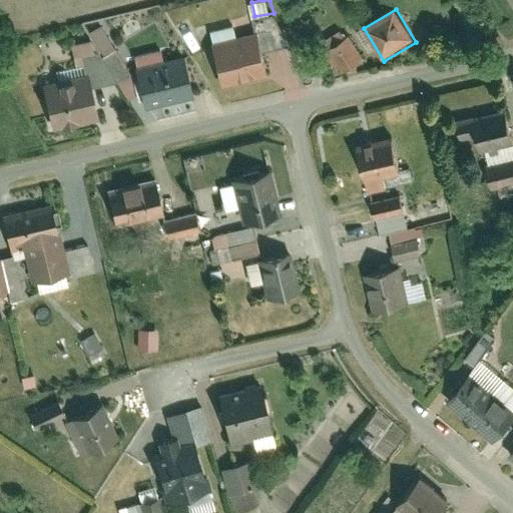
[(259,33),(264,54),(294,47),(279,17),(257,21),(259,33)]
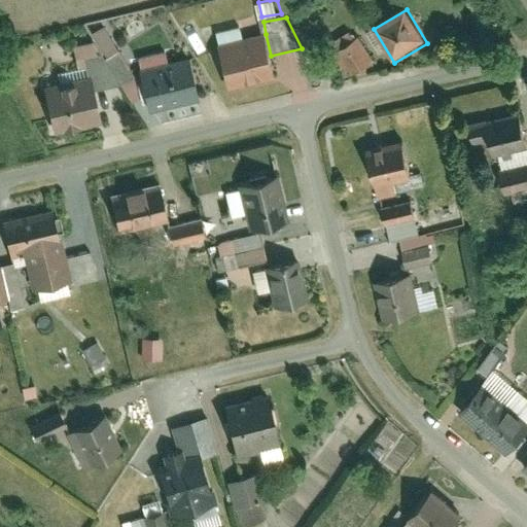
[(108,26),(98,31),(110,55),(120,49),(108,26)]
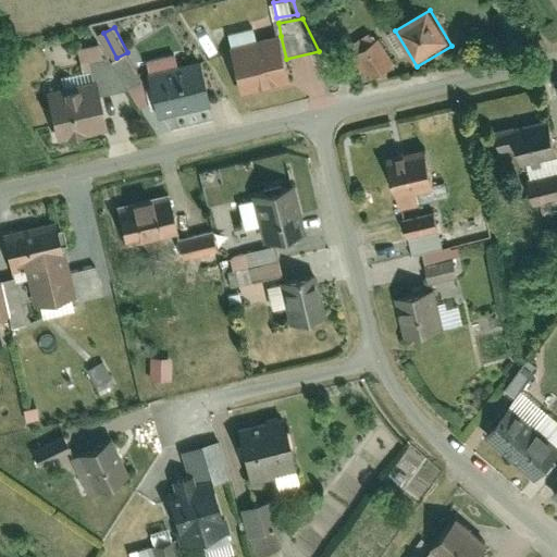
[(230,48),(242,97),(293,85),(286,59),(281,36),(230,48)]
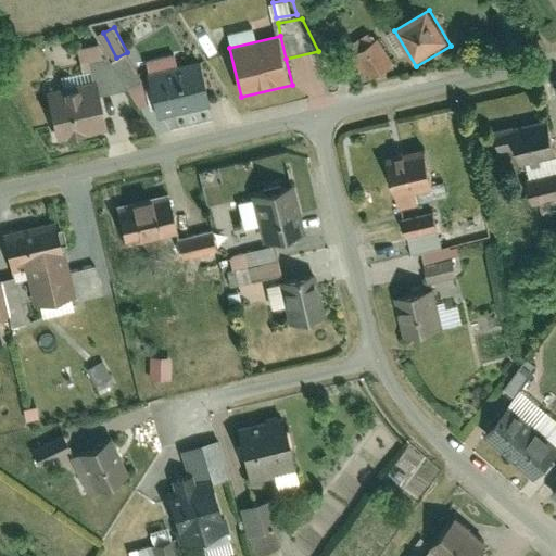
[(356,55),(371,80),(395,65),(380,40),(356,55)]
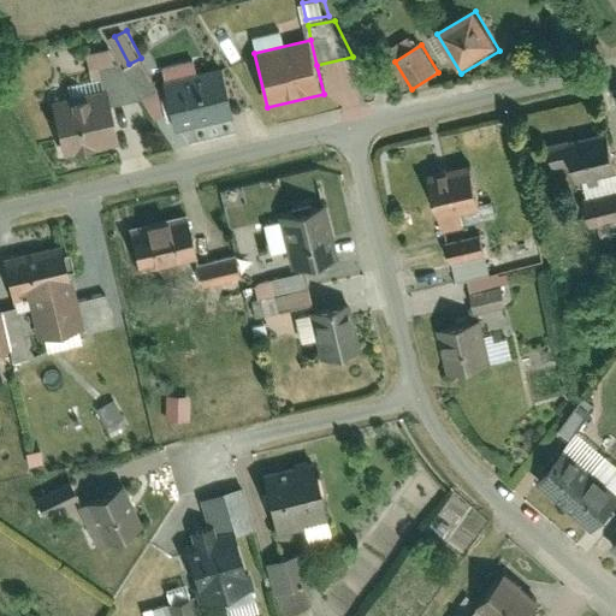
[(166,81),(178,134),(234,122),(223,69),(166,81)]
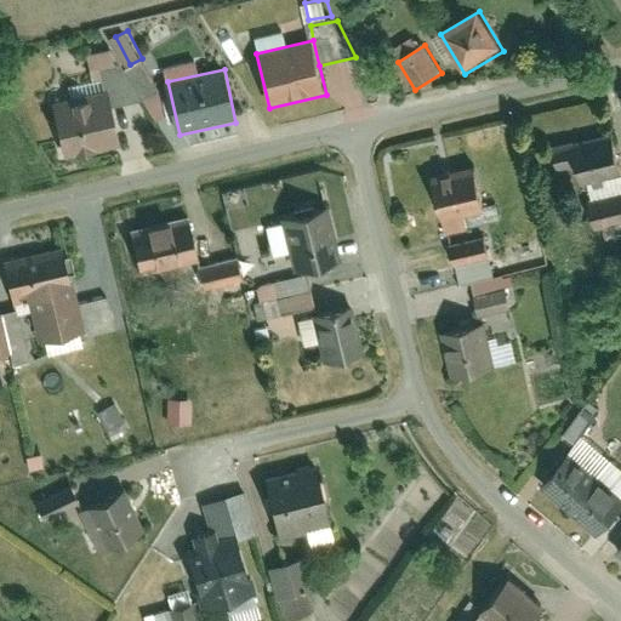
[(51,107),(63,161),(120,148),(108,93),(51,107)]
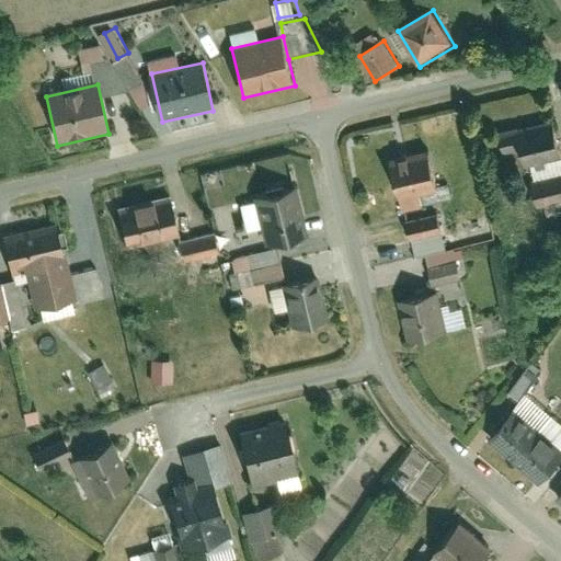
[(525,171),(560,160),(560,158),(551,124),(515,134),(525,171)]
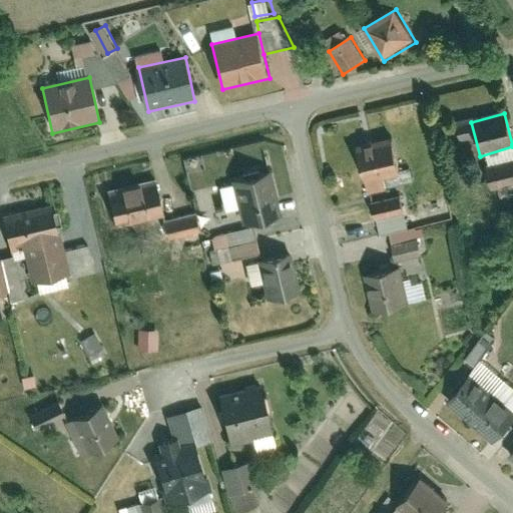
[(398,178),(390,141),(358,147),(368,195),(387,191),(385,181),(398,178)]
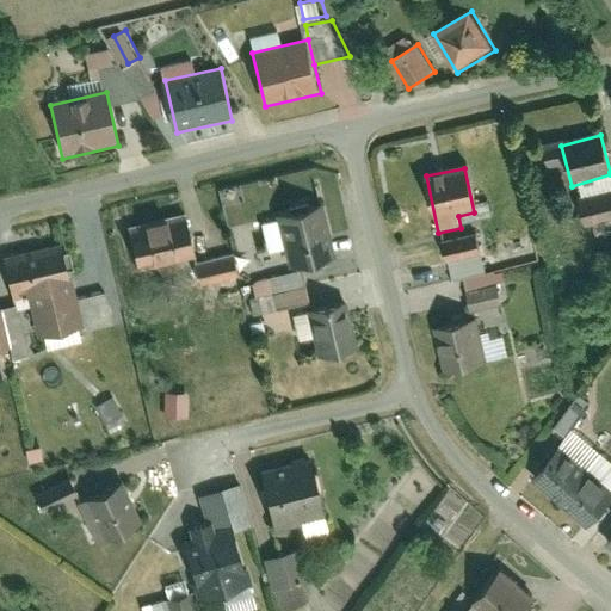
[(610,197),(580,204),(586,229),(610,223),(610,197)]
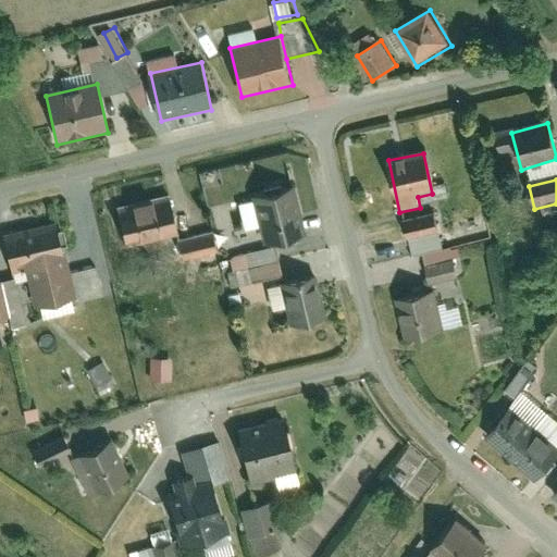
[(263,246),(306,236),(294,187),(251,198),(263,246)]
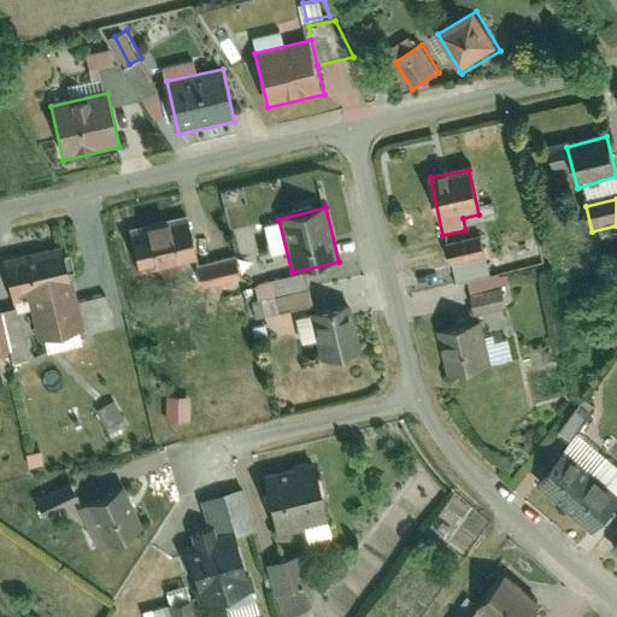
[(128,231),(137,276),(198,263),(188,218),(128,231)]
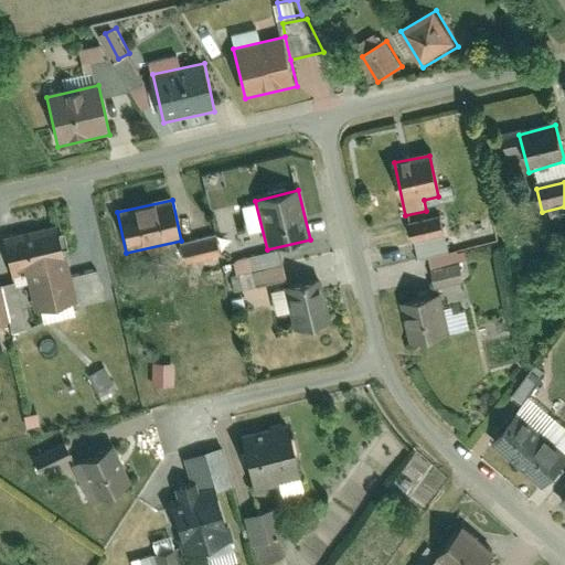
[(409,224),(418,260),(430,257),(450,253),(441,217),(409,224)]
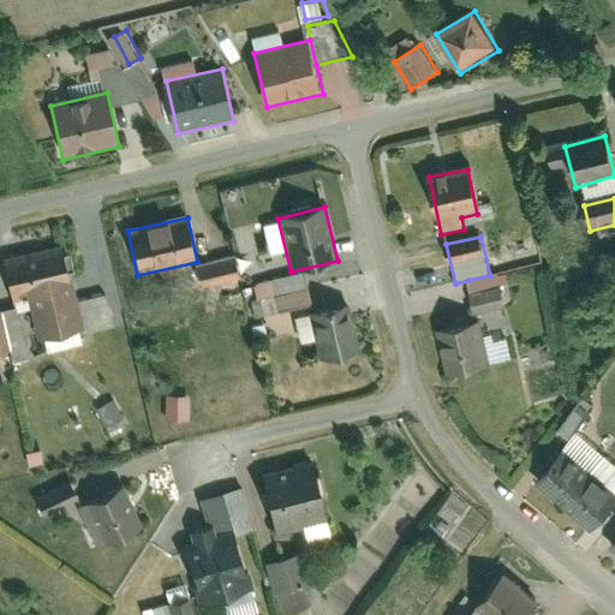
[(64,246),(4,261),(16,310),(16,315),(31,311),(39,342),(84,330),(78,304),(64,246)]
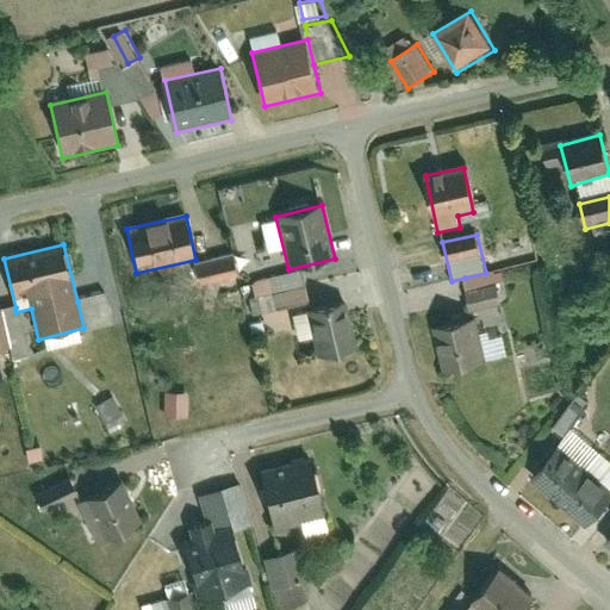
[(195,266),(201,287),(238,279),(234,256),(195,266)]
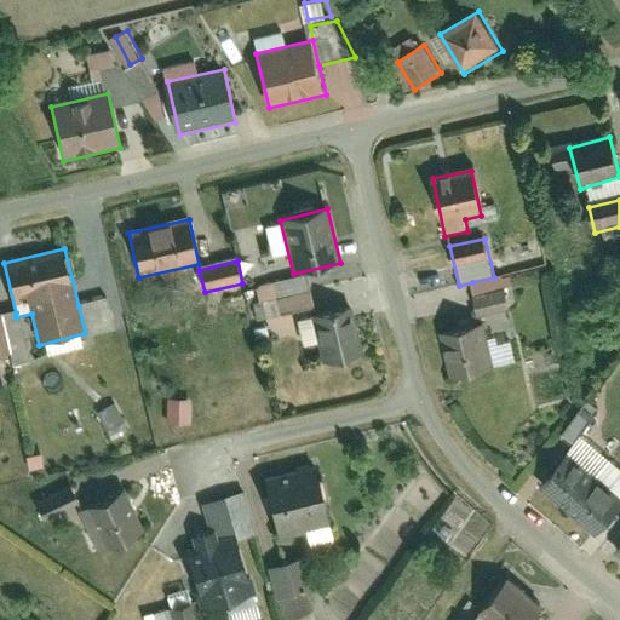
[(494,277),(472,282),(481,316),(510,310),(501,275),(494,277)]
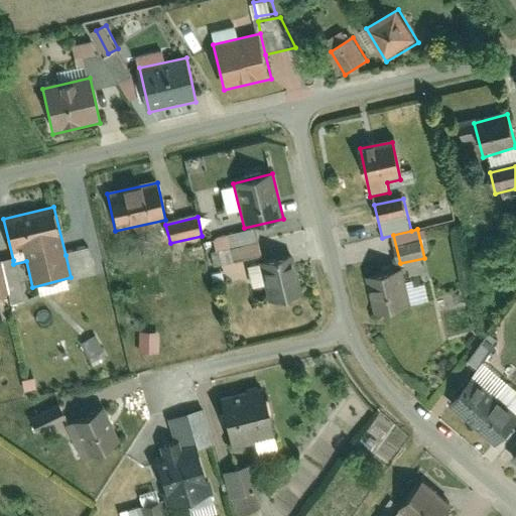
[(260,257),(254,230),(211,240),(217,267),(260,257)]
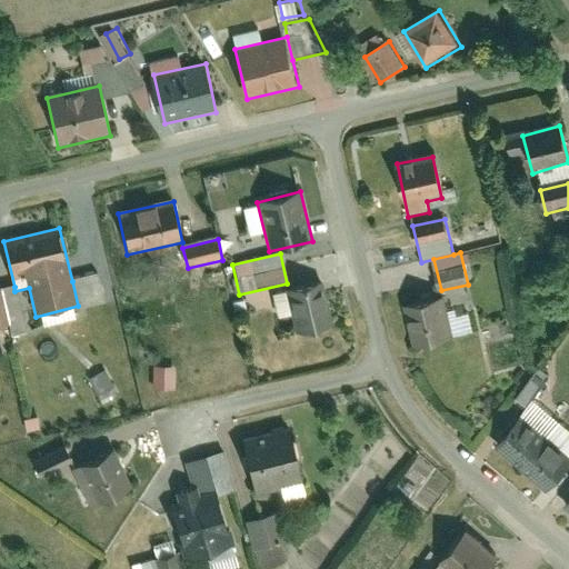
[(98,275),(72,281),(78,306),(79,310),(106,303),(98,275)]
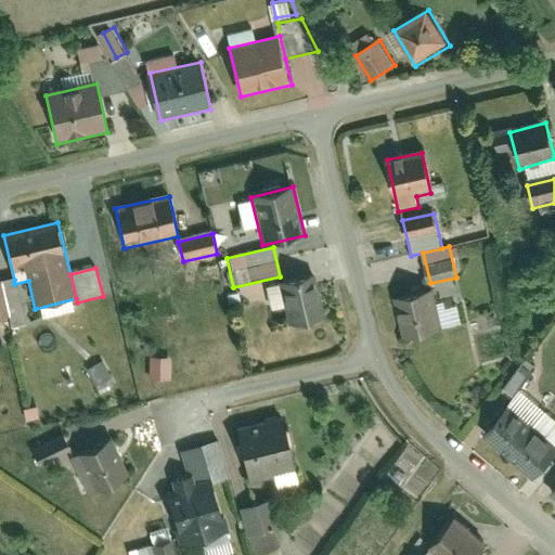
[(324,318),(314,276),(280,284),(289,326),(324,318)]
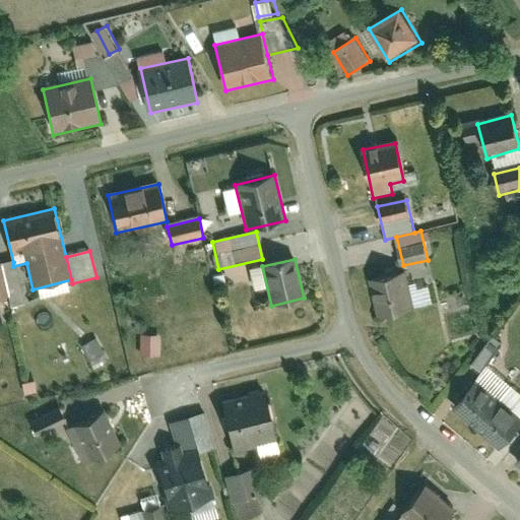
[(13,266),(13,262),(1,266),(9,299),(12,309),(23,306),(13,266)]
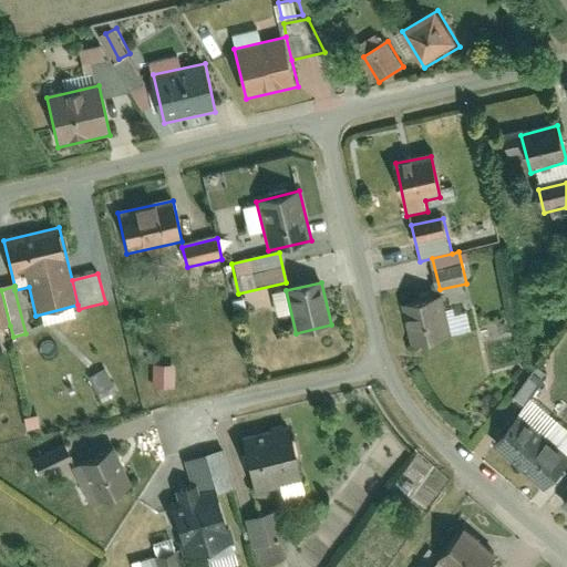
[(1,290),(0,290),(0,328),(10,326),(1,290)]
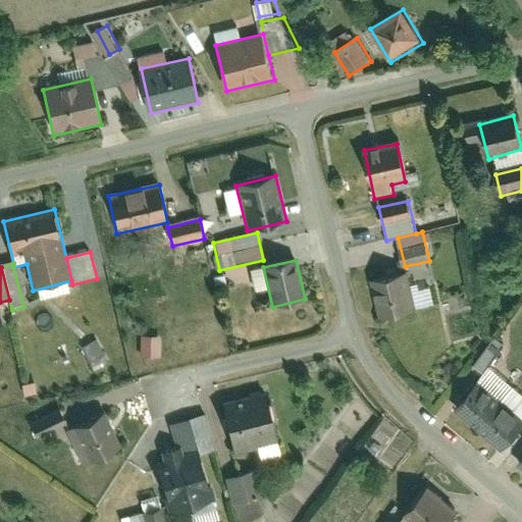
[(417,311),(408,273),(370,282),(379,320),(417,311)]
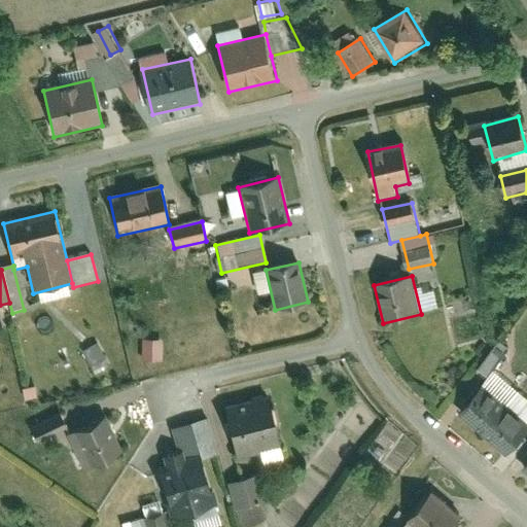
[(500,339),(484,369),(493,374),(511,344),(500,339)]
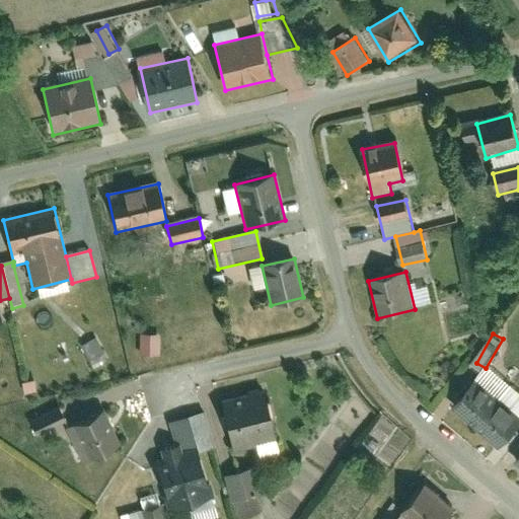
[(140,356),(160,356),(160,336),(140,336),(140,356)]
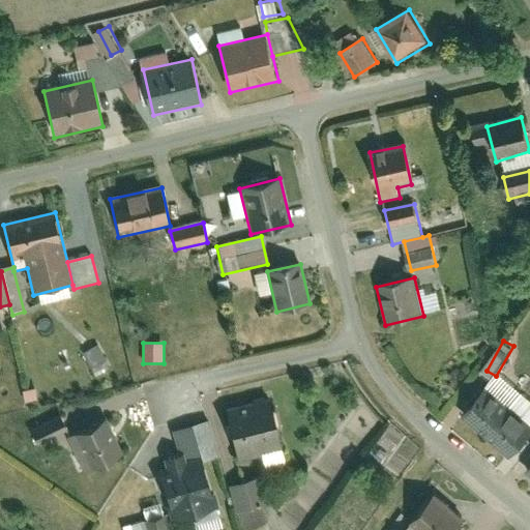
[(96,376),(111,365),(98,346),(83,356),(96,376)]
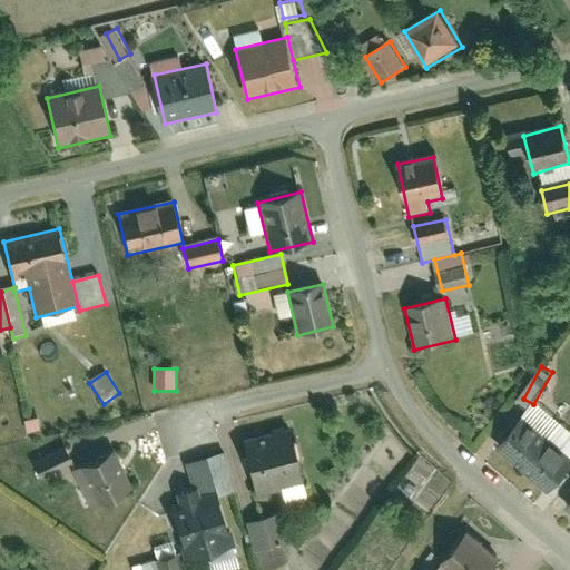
[(494,450),(547,494),(569,467),(569,459),(521,419),(494,450)]
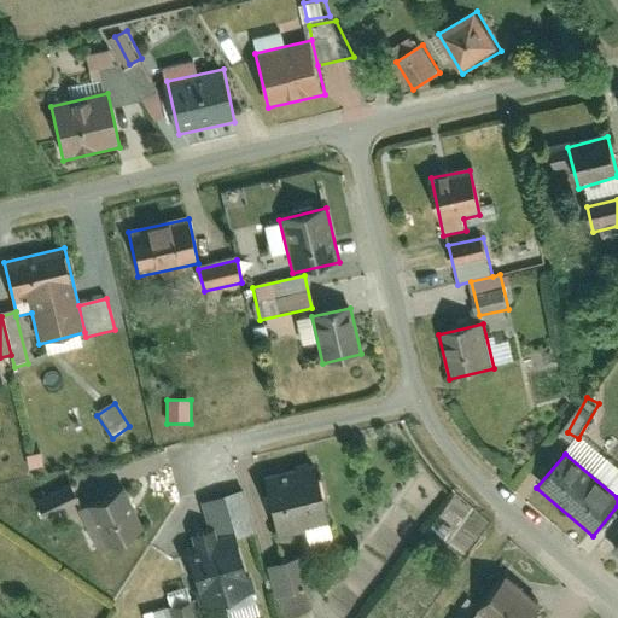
[(266,474),(279,531),(332,518),(319,461),(266,474)]
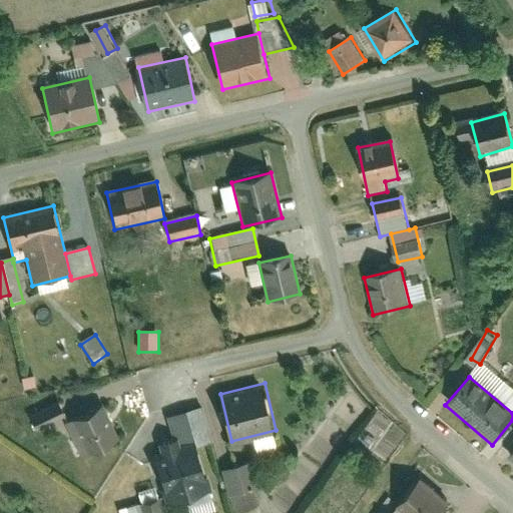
[(35,430),(65,418),(59,403),(29,415),(35,430)]
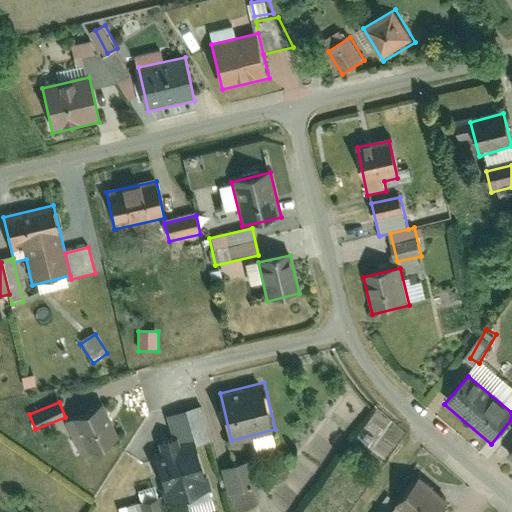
[(80,455),(118,439),(104,406),(66,422),(80,455)]
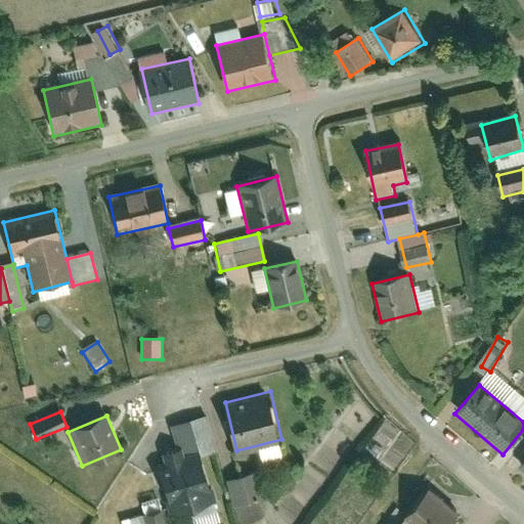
[(170,426),(180,460),(199,453),(216,448),(206,416),(170,426)]
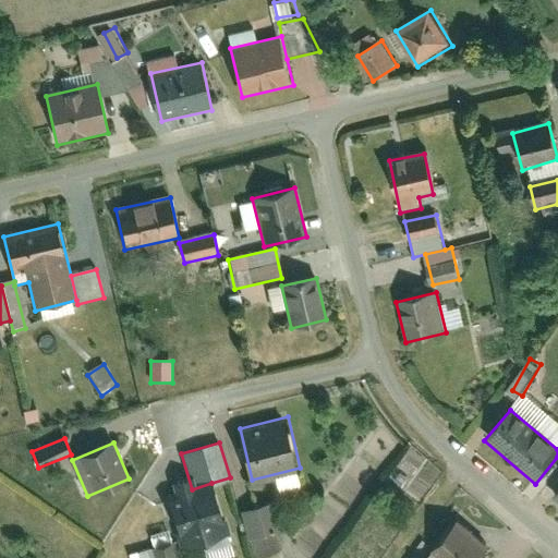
[(183,552),(228,537),(211,483),(192,489),(166,497),(183,552)]
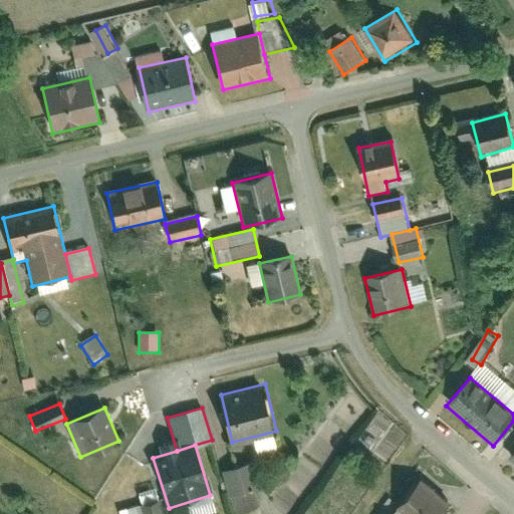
[(231,499),(260,489),(251,464),(223,474),(231,499)]
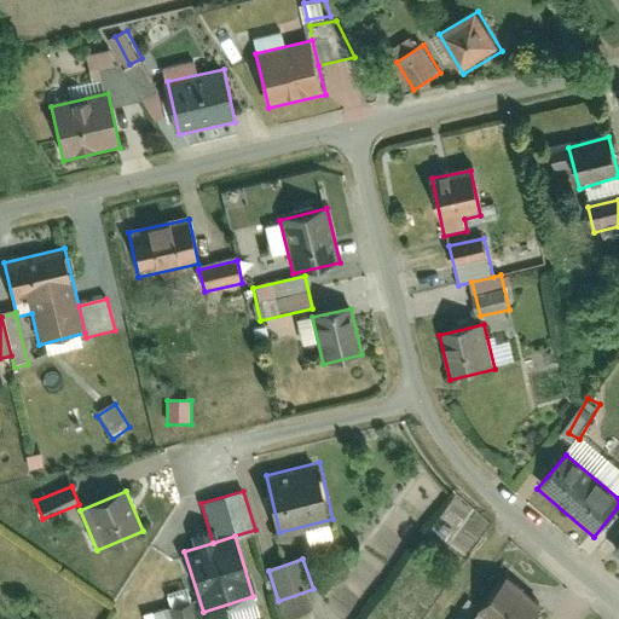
[(530,618),(542,605),(510,579),(478,618),(530,618)]
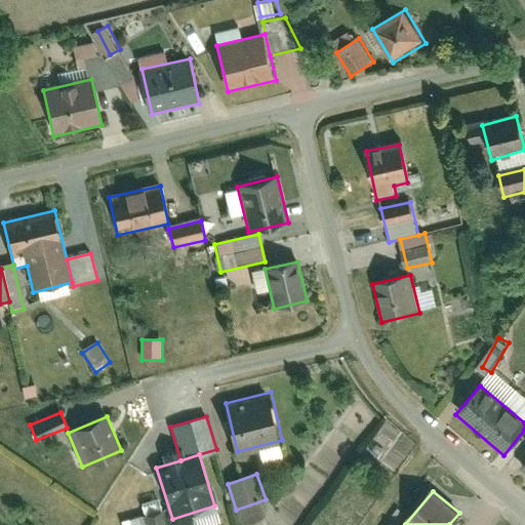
[(166,524),(163,513),(144,519),(146,524),(166,524)]
